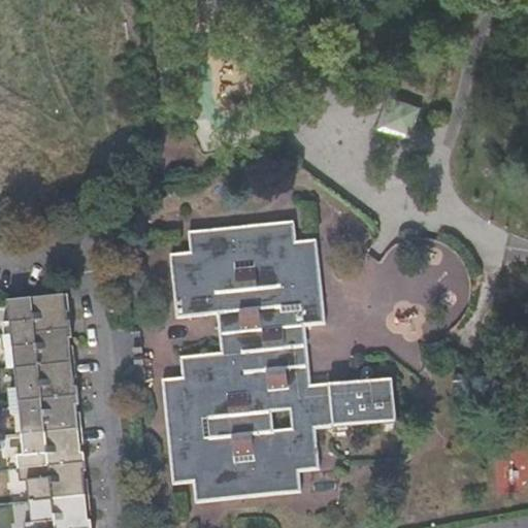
[(420,107),(413,105),(403,101),(392,98),(389,90),(383,107),(376,129),(414,141),(411,134),(420,107)]
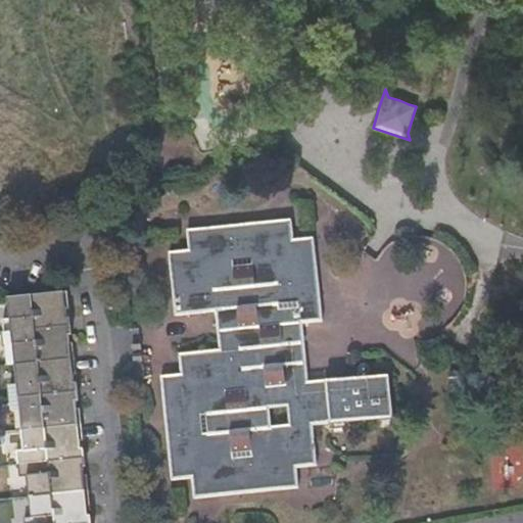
[(310,426),(355,422),(392,419),(388,374),(306,382),(299,323),(320,321),(313,237),(292,239),(291,218),(186,225),(188,253),(168,255),(173,318),(215,314),(219,353),(178,358),(180,377),(159,379),(170,484),(190,482),(192,503),(296,490),(294,470),(314,468),(310,426)]
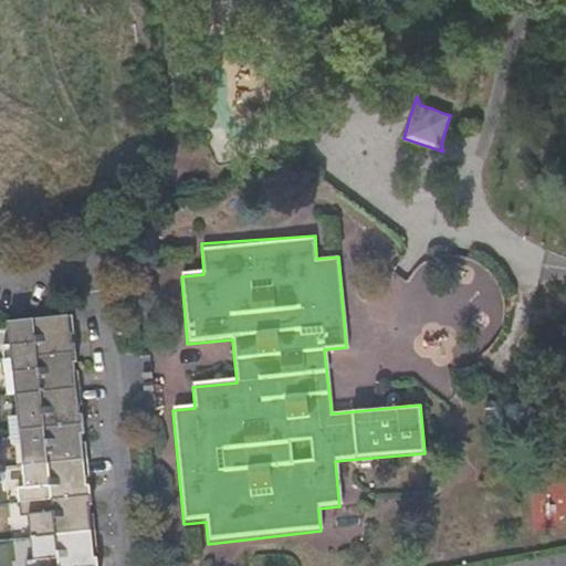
[(98,565),(72,315),(7,321),(9,344),(0,345),(0,370),(0,374),(12,373),(14,392),(18,415),(6,417),(9,443),(19,442),(24,489),(13,490),(17,517),(28,515),(32,561),(22,562),(22,565),(98,565)]
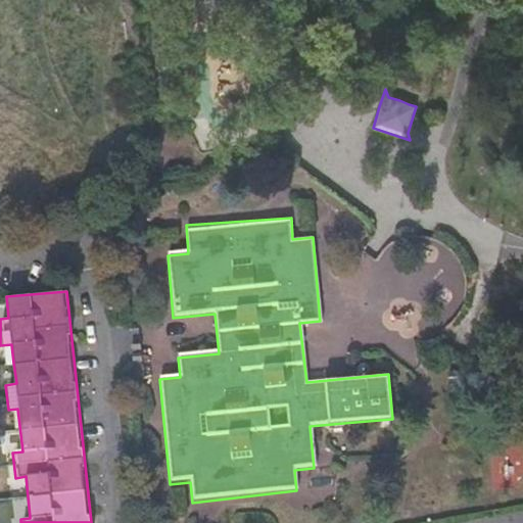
[(441,336),(427,337),(429,350),(442,349),(441,336)]
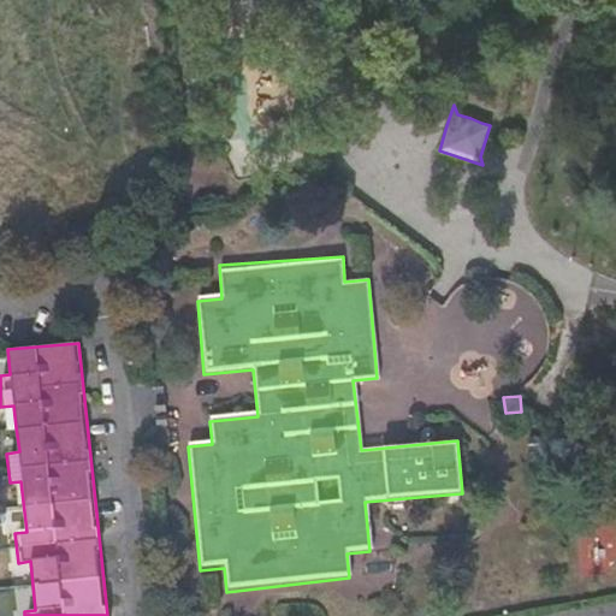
[(13,406),(0,407),(3,430),(16,427),(13,406)]
